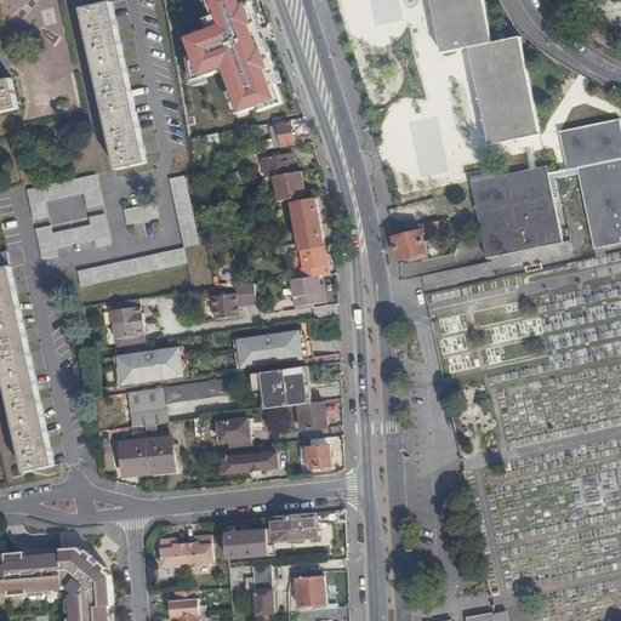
[(241,112),(285,101),(257,0),(164,0),(167,12),(210,1),(215,18),(209,21),(211,29),(188,35),(194,57),(189,58),(195,81),(231,73),(241,112)]
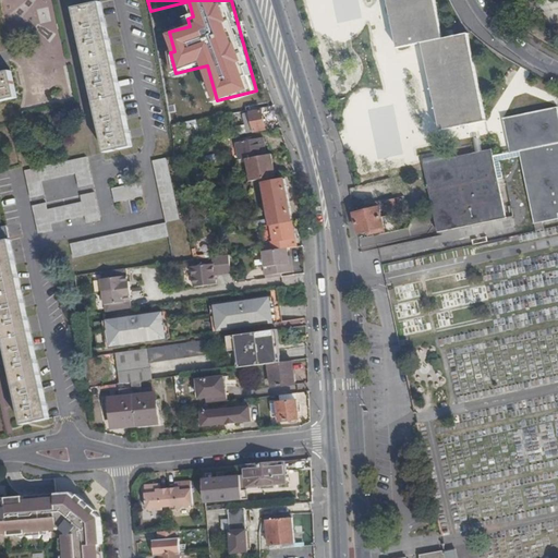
[(441,130),(488,119),(469,33),(444,38),(435,0),(384,0),(392,38),(395,37),(398,48),(423,41),(432,80),(427,81),(437,120),(439,120),(441,130)]
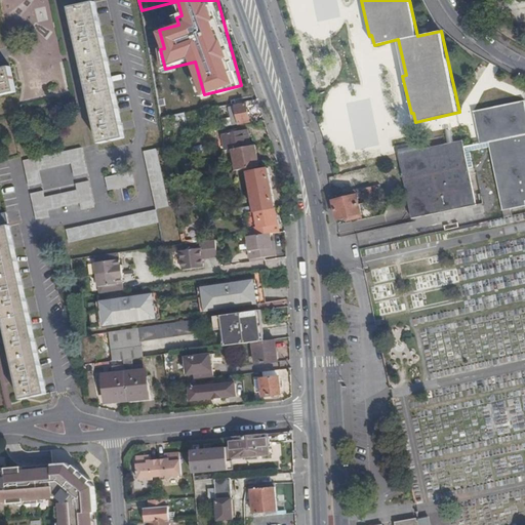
[(126,137),(96,2),(72,7),(102,143),(126,137)]
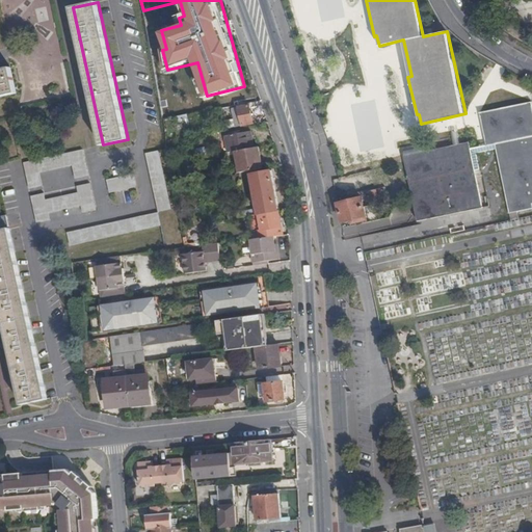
[(11,67),(0,69),(0,95),(17,91),(11,67)]
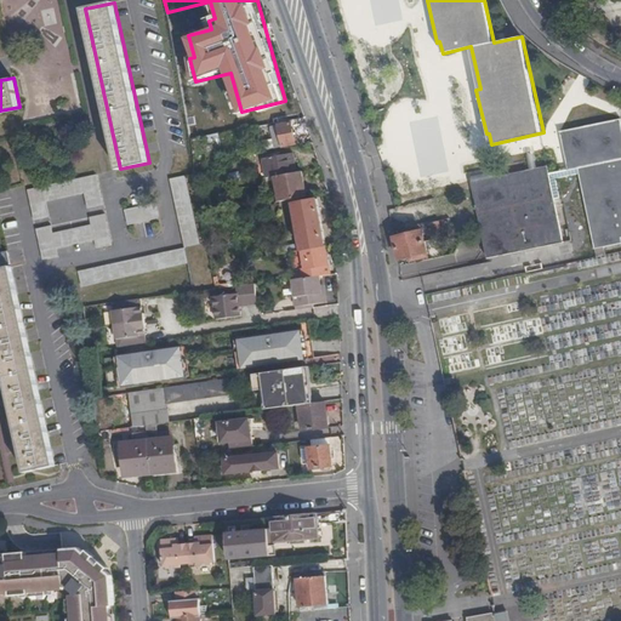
[(588,186),(620,177),(620,118),(563,131),(570,171),(571,171),(580,169),(581,175),(584,187),(588,186)]
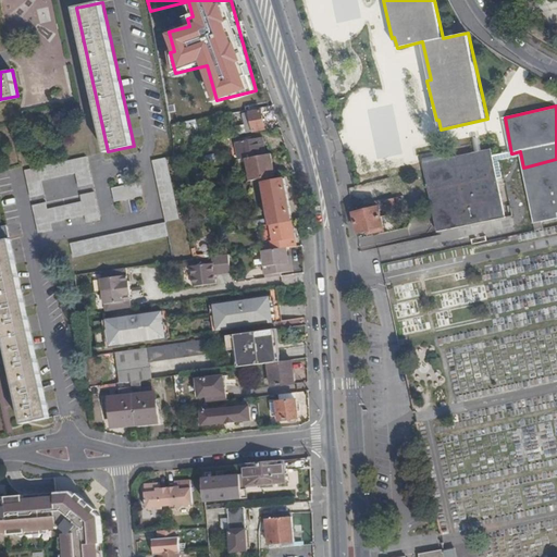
[(262,113),(261,110),(237,115),(240,134),(265,130),(265,127),(267,127),(265,125),(264,125),(263,118),(265,116),(264,112),(262,113)]
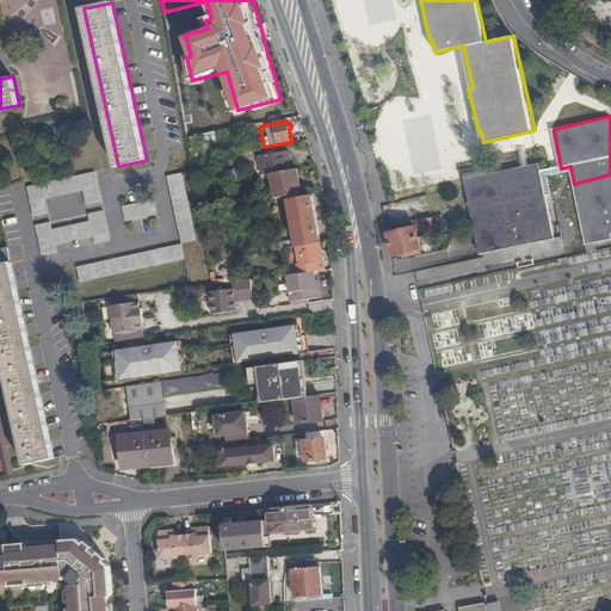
[(229,136),(217,139),(220,150),(227,149),(228,150),(233,148),(232,142),(230,142),(229,136)]
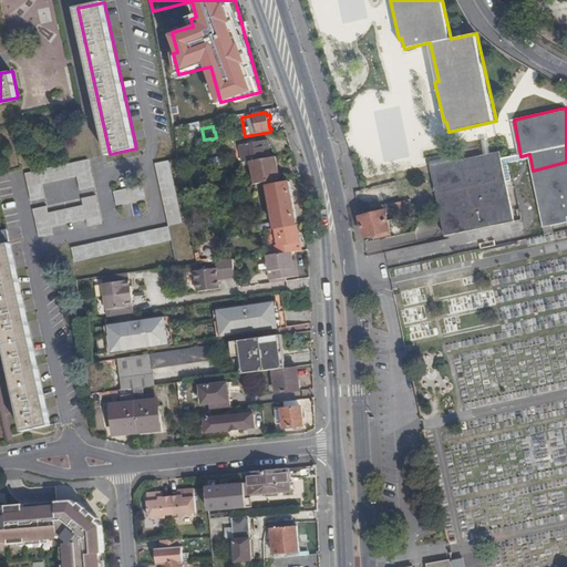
[(241,146),(245,162),(251,161),(270,157),(267,141),(241,146)]
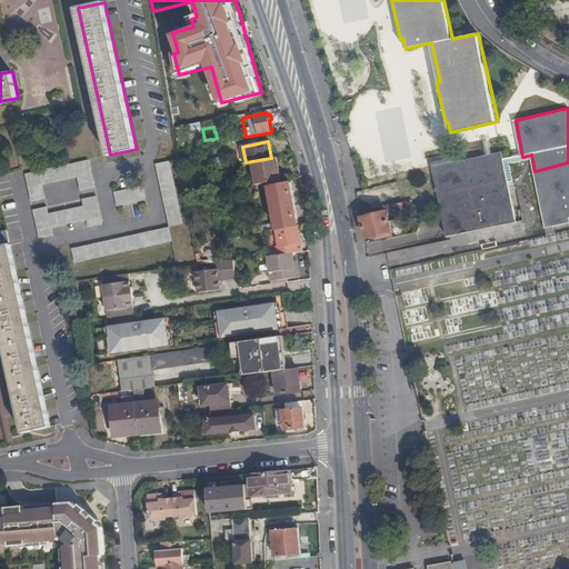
[(435,167),(436,172),(447,169),(452,190),(508,177),(505,160),(502,151),(492,153),(488,155),(443,165),(435,167)]
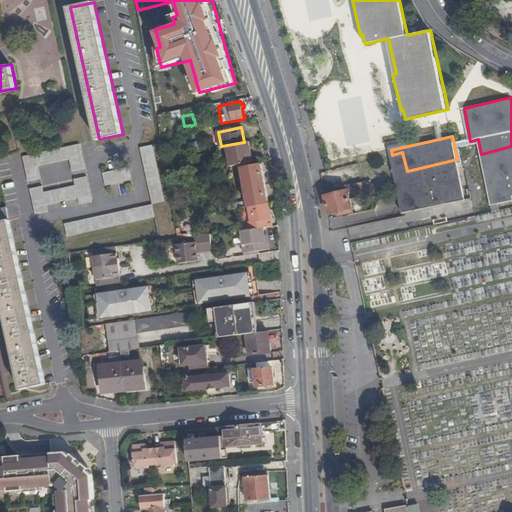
[(470,141),(454,144),(457,159),(459,165),(464,164),(460,148),(479,144),(478,139),(471,141),(470,141)]
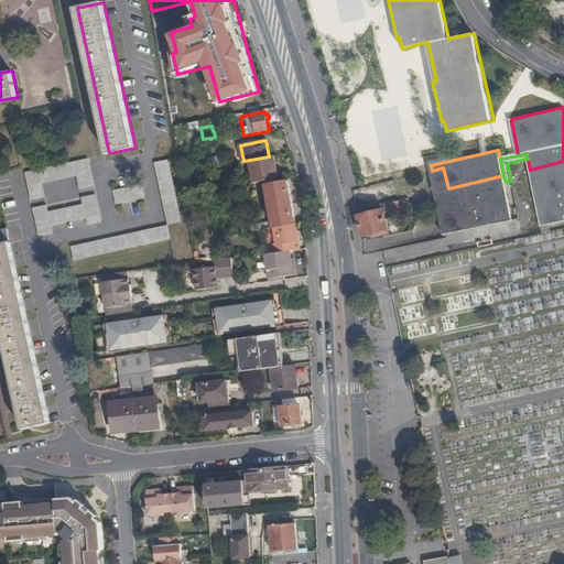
[(219,163),(217,154),(206,156),(208,165),(219,163)]
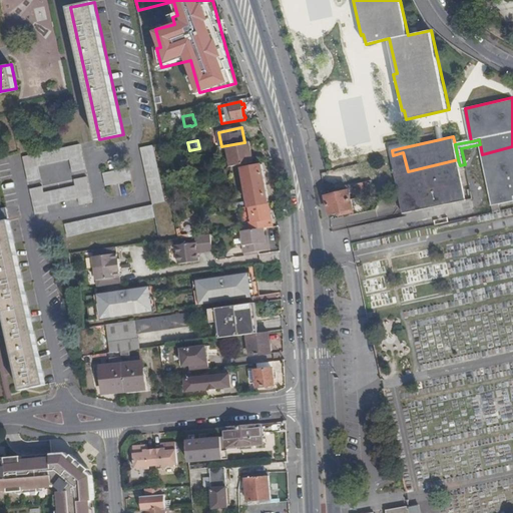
[(231,166),(254,162),(249,141),(244,142),(227,145),(231,166)]
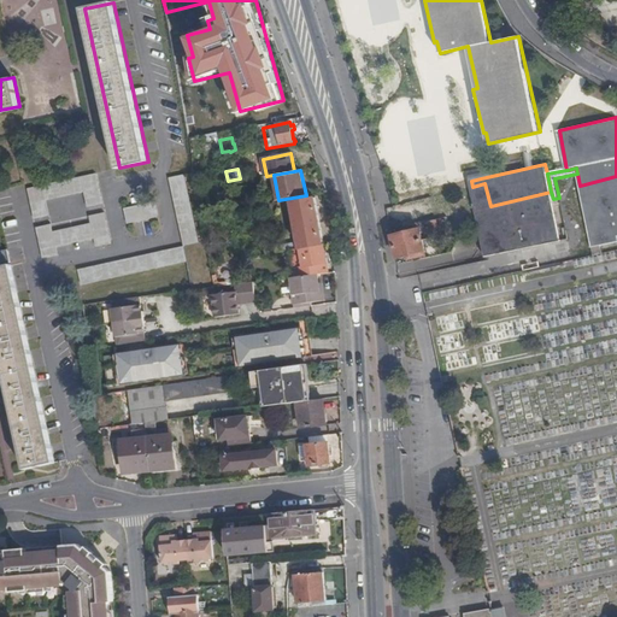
[(87,206),(101,204),(95,174),(27,189),(34,219),(48,215),(46,200),(83,192),(87,206)]
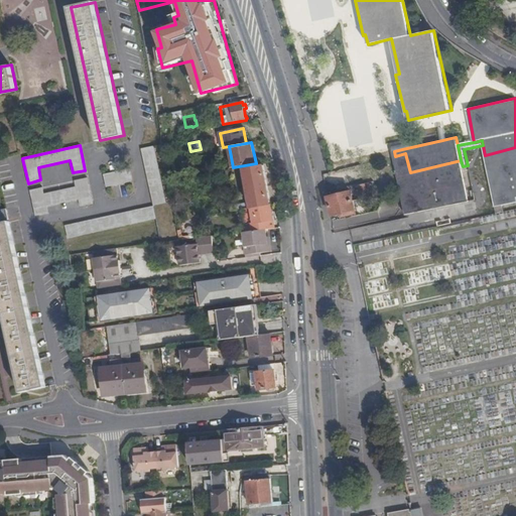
[(166,202),(154,147),(142,150),(154,205),(166,202)]
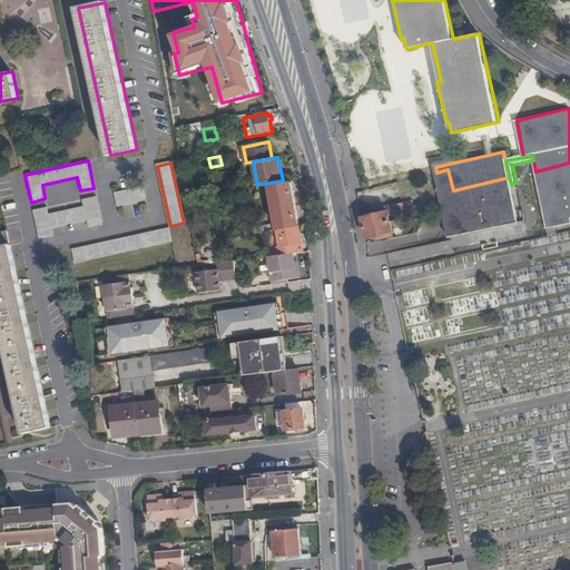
[(536,172),(539,187),(569,178),(569,163),(540,170),(536,172)]
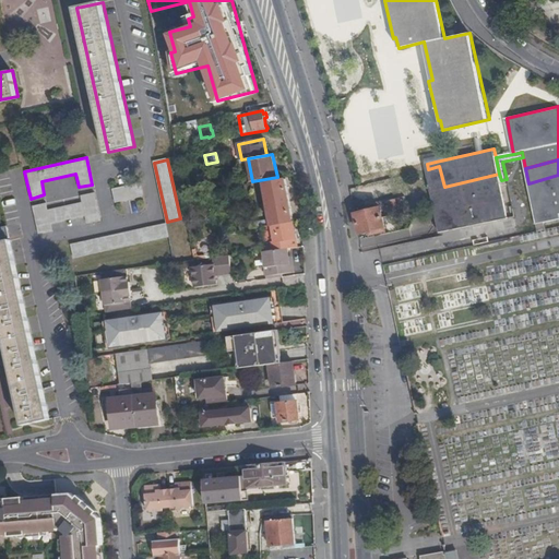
[(428,169),(439,222),(452,217),(448,202),(444,187),(439,166),(428,169)]
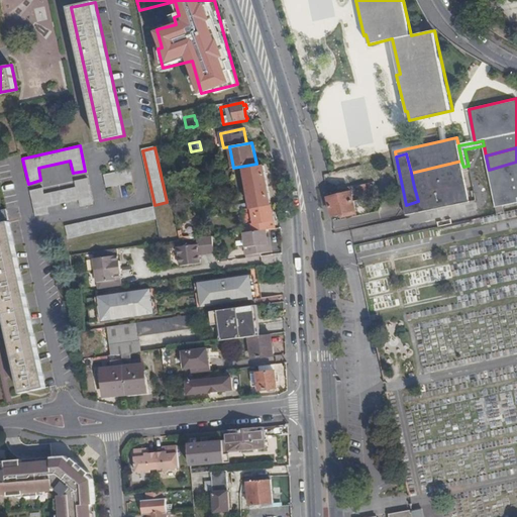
[(414,187),(464,175),(463,167),(461,161),(411,173),(414,187)]
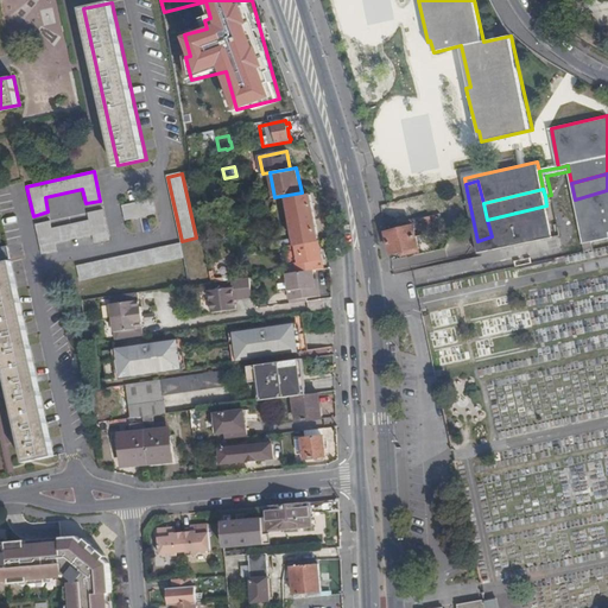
[(607,190),(575,200),(584,245),(607,239),(607,190)]
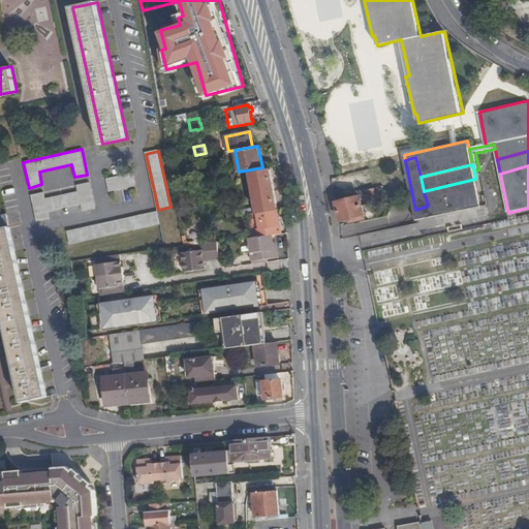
[(258,213),(278,209),(271,169),(251,173),(253,189),(252,189),(253,196),(255,196),(258,213)]
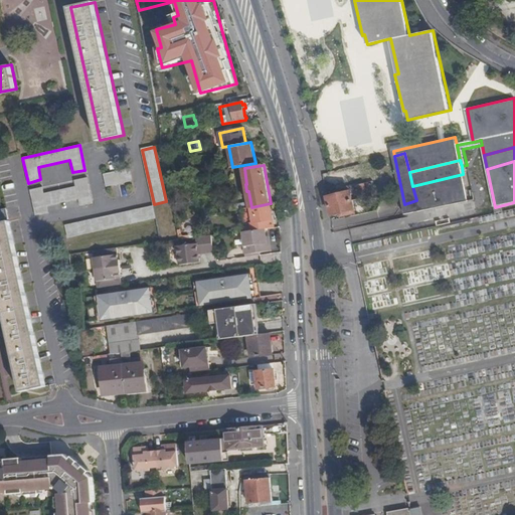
[(131,182),(129,168),(104,173),(107,188),(131,182)]
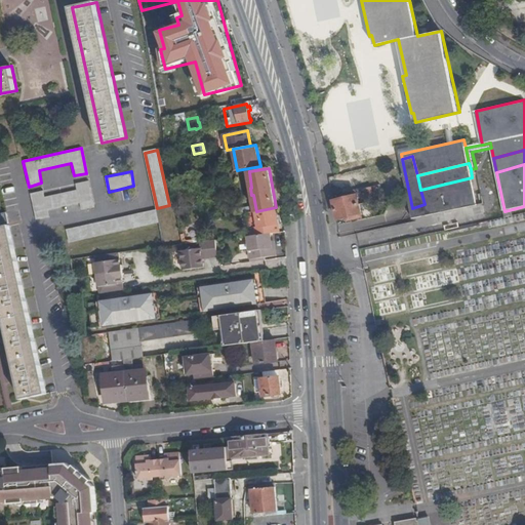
[(425,204),(412,208),(414,217),(478,204),(472,177),(420,190),(425,204)]
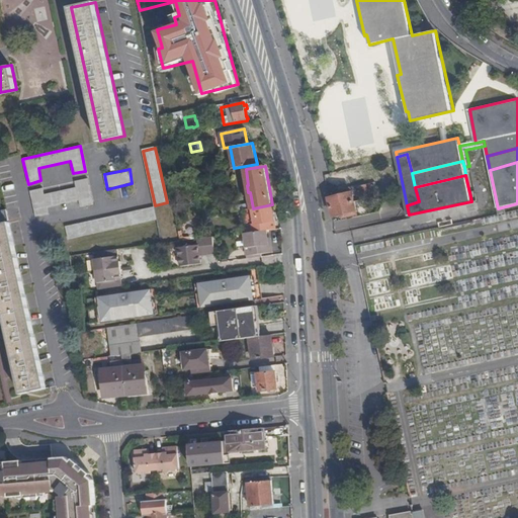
[(93,203),(87,178),(74,181),(76,187),(42,193),(41,188),(30,190),(36,217),(48,213),(47,208),(79,201),(80,206),(93,203)]
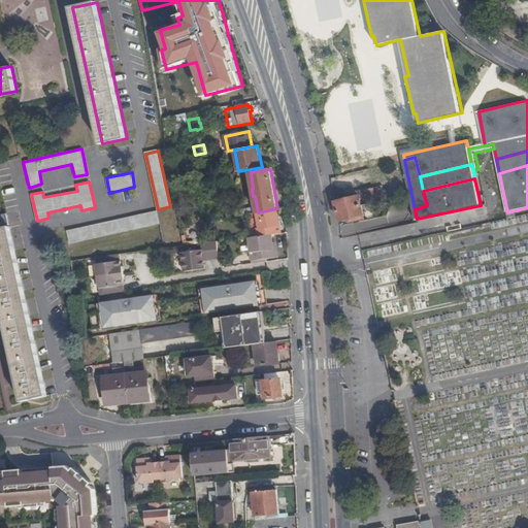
[(406,191),(398,186),(390,201),(398,205),(406,191)]
